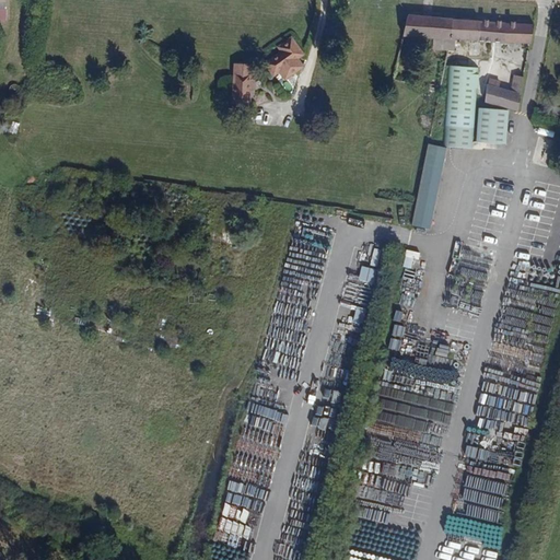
[(452,19),(408,15),(404,35),(448,38),(452,19)]
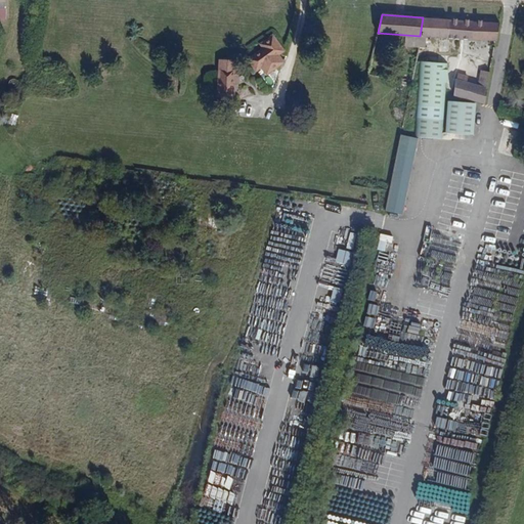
[(461,20),(423,17),(420,36),(419,43),(422,43),(421,54),(456,57),(457,48),(459,41),(459,38),(461,20)]
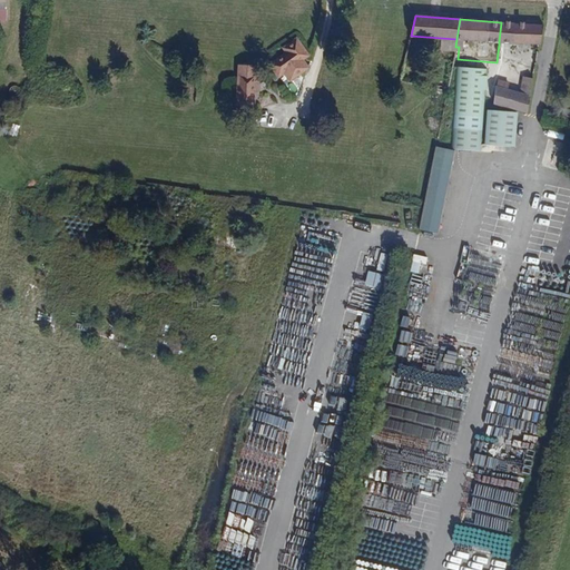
[(514,23),(501,22),(499,41),(512,42),(514,23)]
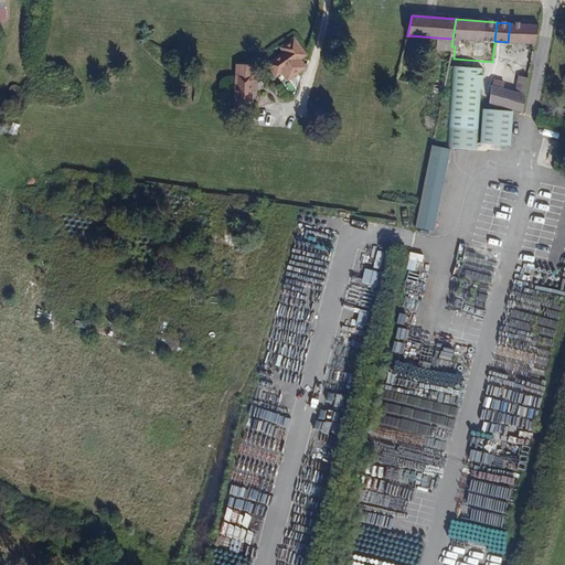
[(539,25),(510,23),(508,42),(534,44),(539,25)]
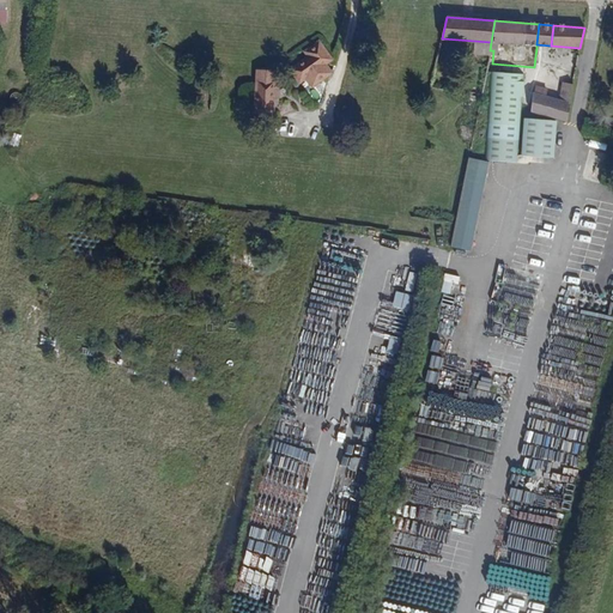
[(319,36),(297,55),(303,62),(295,70),(304,80),(332,56),(326,48),(327,47),(319,36)]
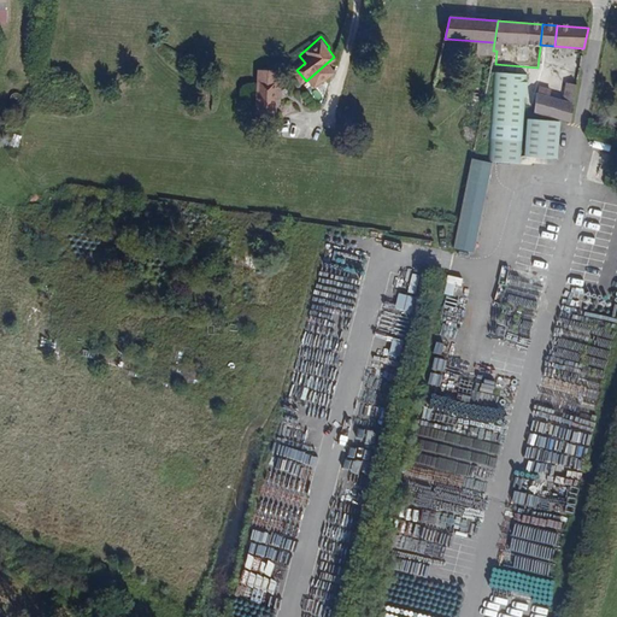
[(527,76),(498,74),(491,160),(519,164),(527,76)]
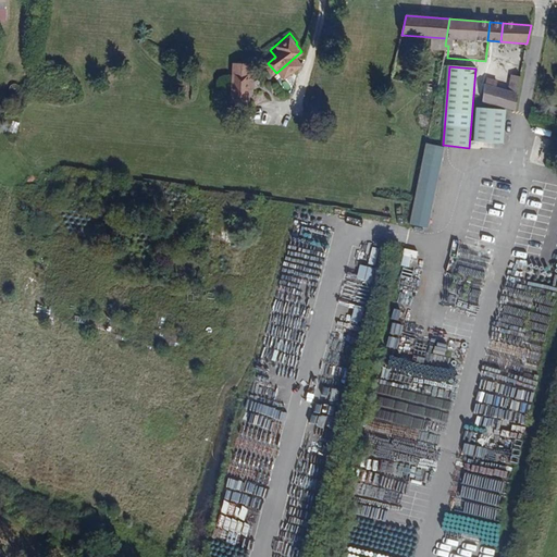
[(251,73),(237,72),(235,99),(249,100),(251,73)]
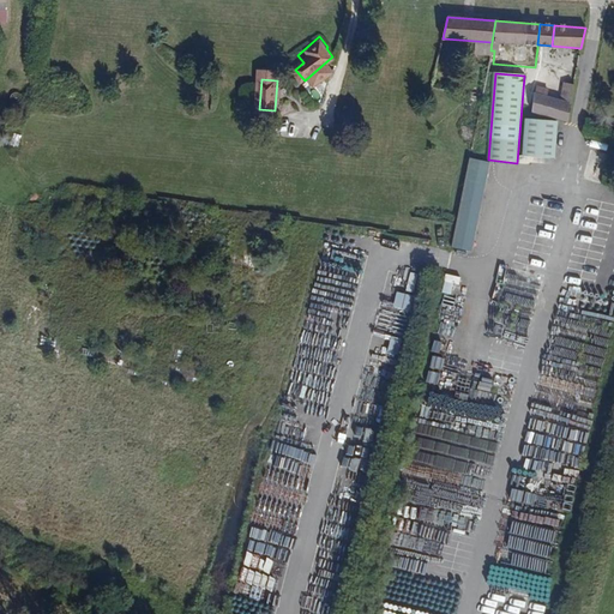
[(531,94),(530,113),(545,116),(565,122),(572,86),(563,84),(559,101),(531,94)]
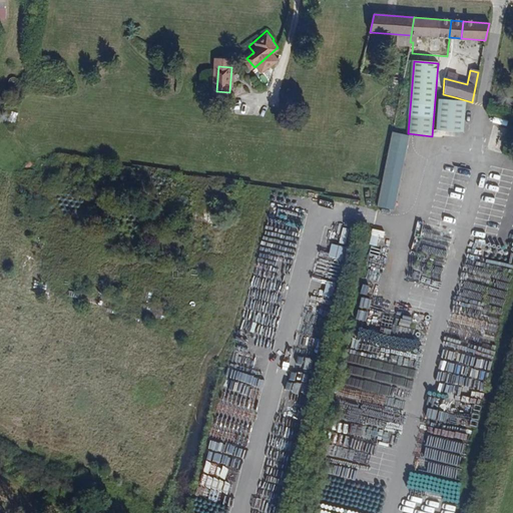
[(467,101),(438,100),(437,130),(465,131),(467,101)]
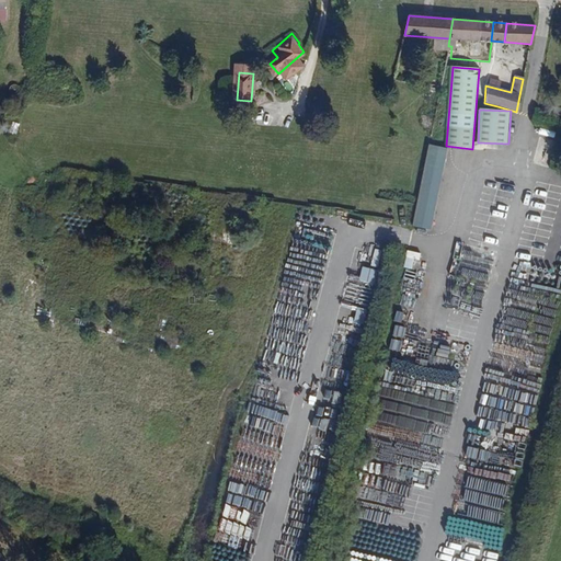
[(11,122),(9,134),(18,135),(19,123),(11,122)]
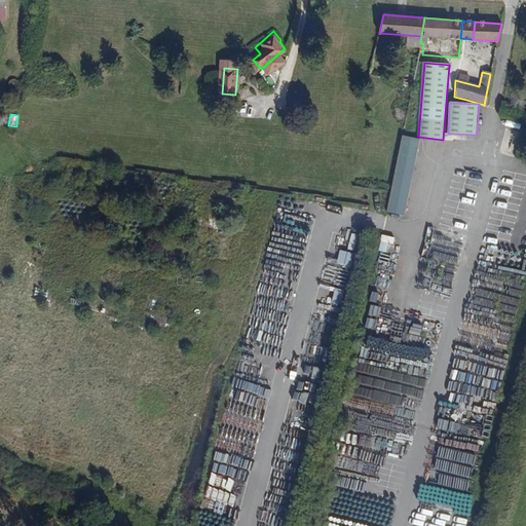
[(419,139),(402,137),(387,211),(403,215),(419,139)]
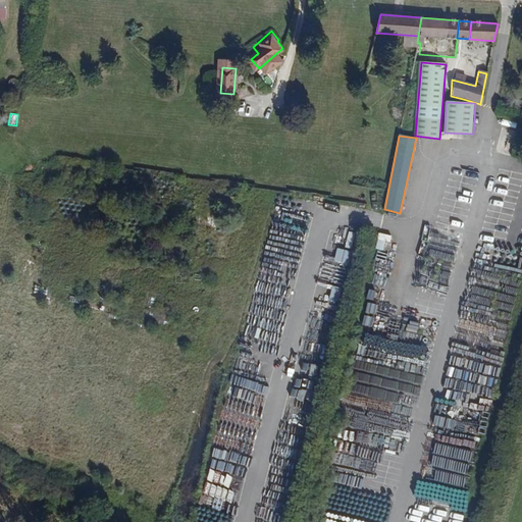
[(346,247),(351,248),(355,233),(350,232),(346,247)]
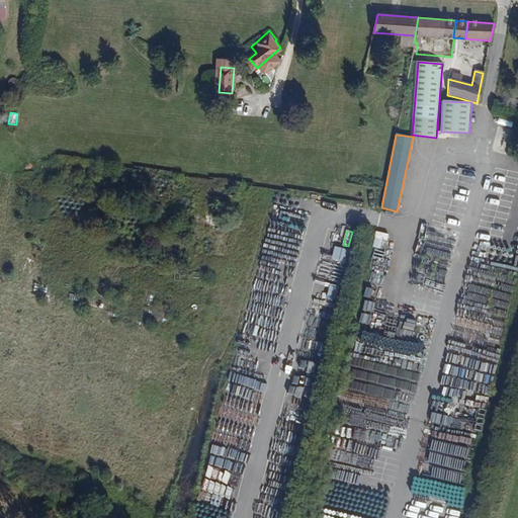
[(372,246),(383,249),(389,235),(377,231),(372,246)]
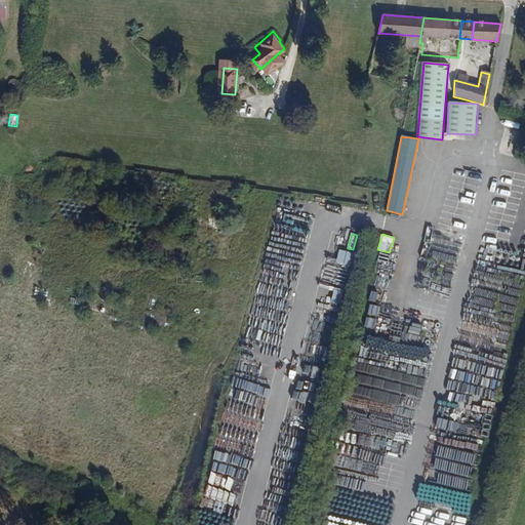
[(336,261),(351,265),(353,253),(339,250),(336,261)]
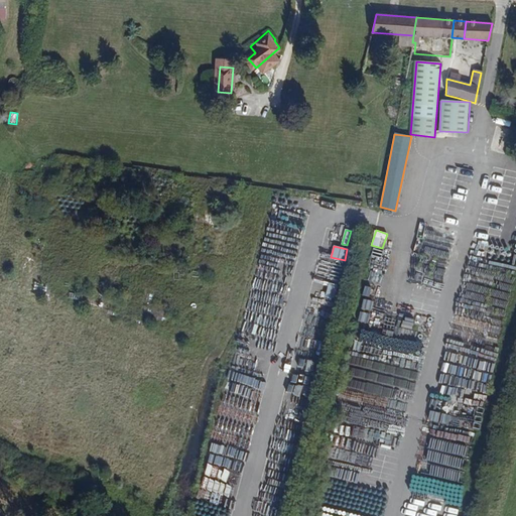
[(413,395),(426,347),(359,329),(352,358),(366,362),(372,339),(393,344),(391,352),(401,355),(394,380),(403,382),(399,397),(406,399),(406,397),(402,396),(403,393),(413,395)]
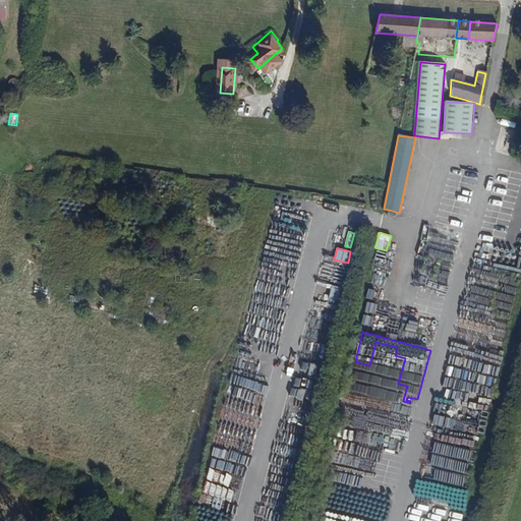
[(200,498),(221,501),(222,490),(203,487),(200,498)]
